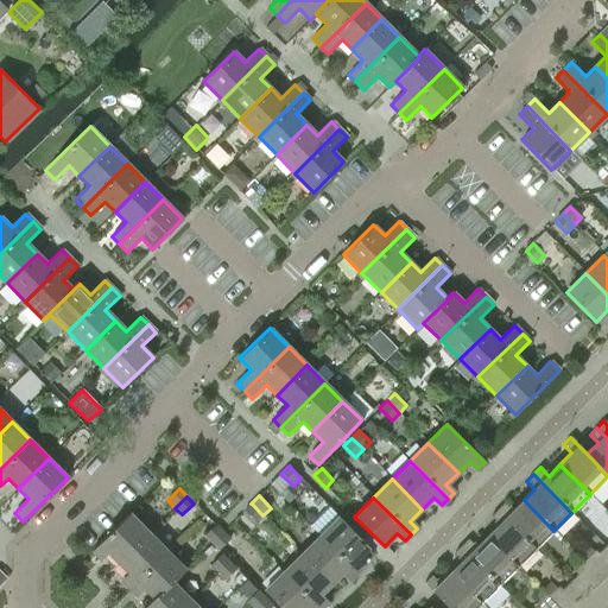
[(536,549),(553,531),(524,500),(512,512),(504,504),(496,510),(536,549)]
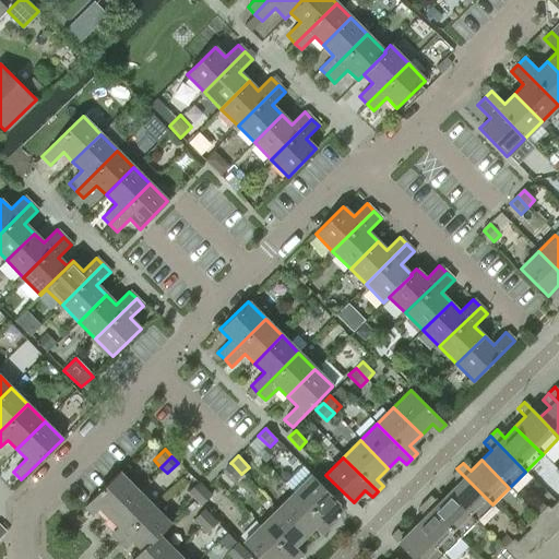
[(241,474),(232,463),(230,463),(224,470),(235,482),(241,474)]
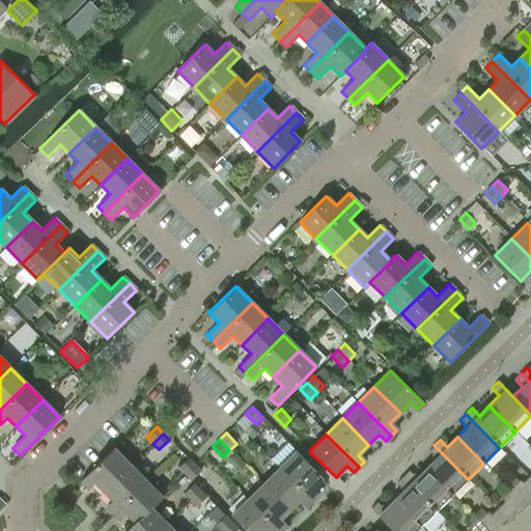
[(451,495),(468,479),(434,445),(428,451),(436,458),(425,469),(451,495)]
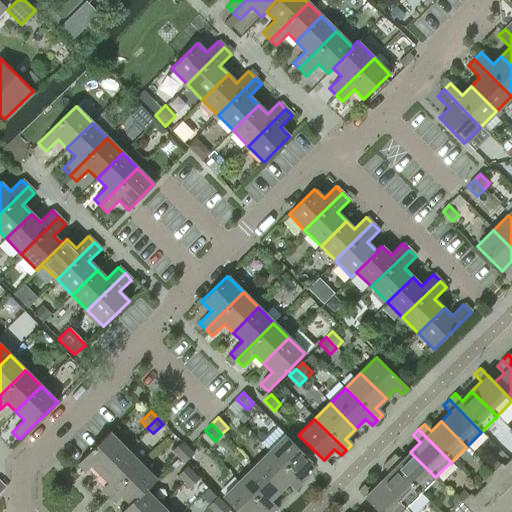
[(109,433),(77,464),(83,470),(89,464),(100,474),(125,449),(109,433)]
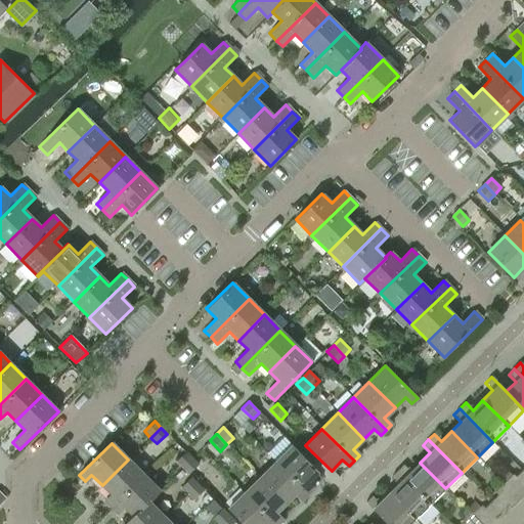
[(292,445),(275,462),(307,494),(313,489),(306,482),(317,472),(292,445)]
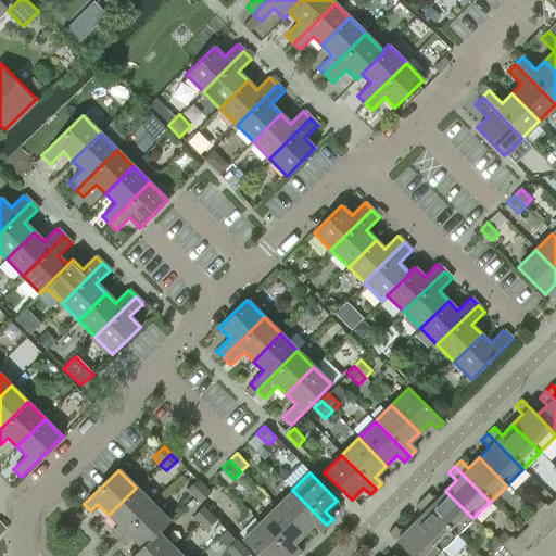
[(193,497),(203,485),(197,480),(187,491),(193,497)]
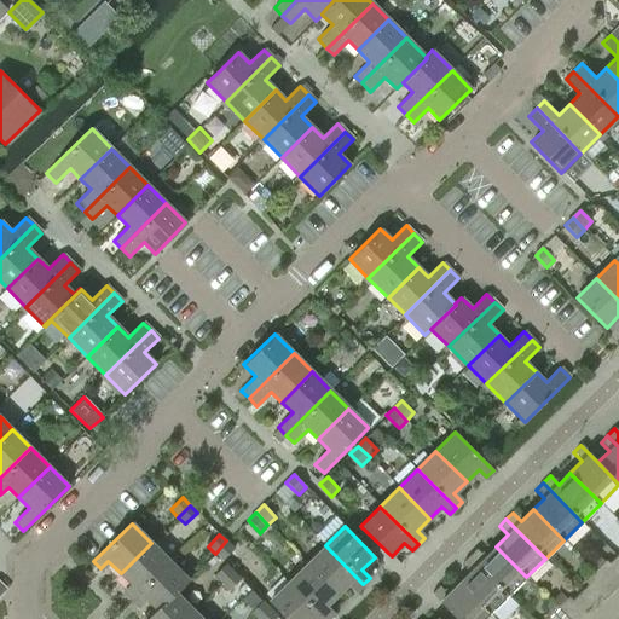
[(235,548),(226,541),(215,554),(223,561),(235,548)]
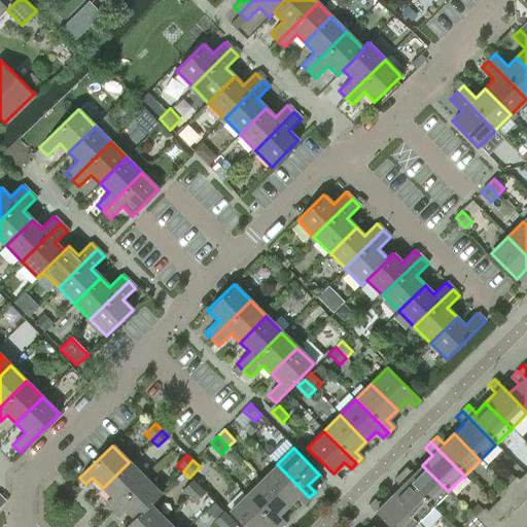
[(112,511),(145,479),(129,462),(103,488),(113,498),(106,504),(112,511)]
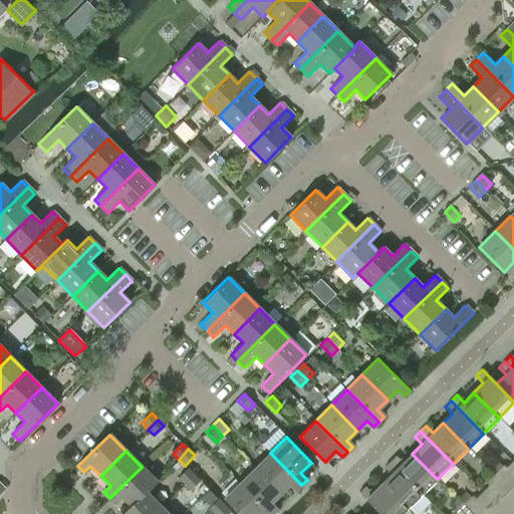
[(296,490),(301,485),(270,453),(255,468),(280,494),(290,484),(296,490)]
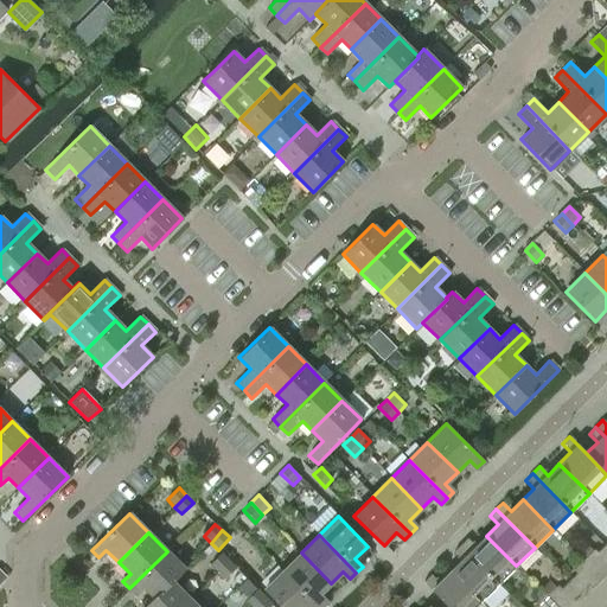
[(498,583),(516,566),(486,536),(475,547),(466,538),(460,545),(498,583)]
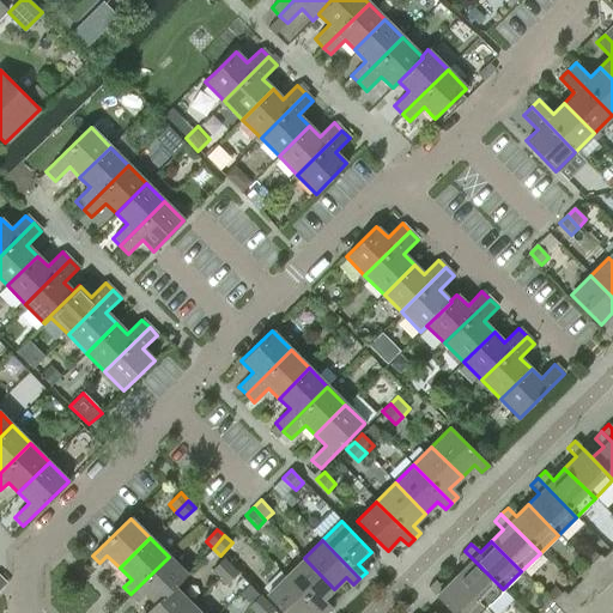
[(485,608),(503,589),(465,551),(457,557),(466,566),(455,577),(485,608)]
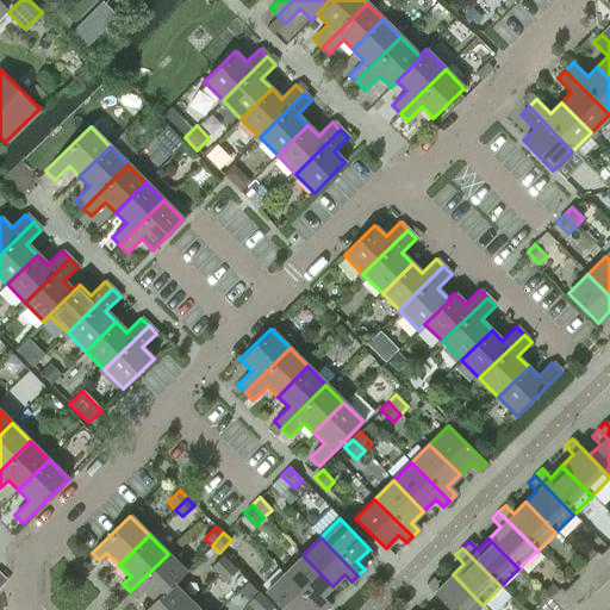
[(609,551),(608,548),(599,555),(609,566),(609,551)]
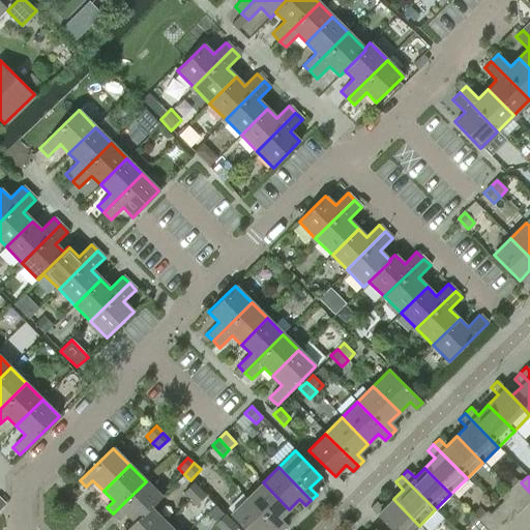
[(146,481),(113,513),(117,519),(124,511),(134,522),(136,523),(150,507),(162,497),(146,481)]
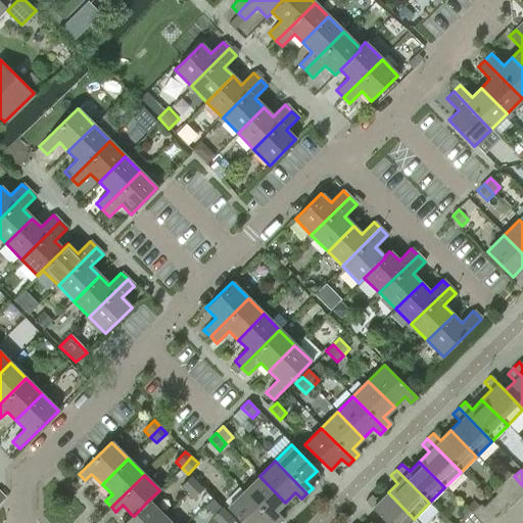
[(180,486),(187,493),(197,482),(191,476),(180,486)]
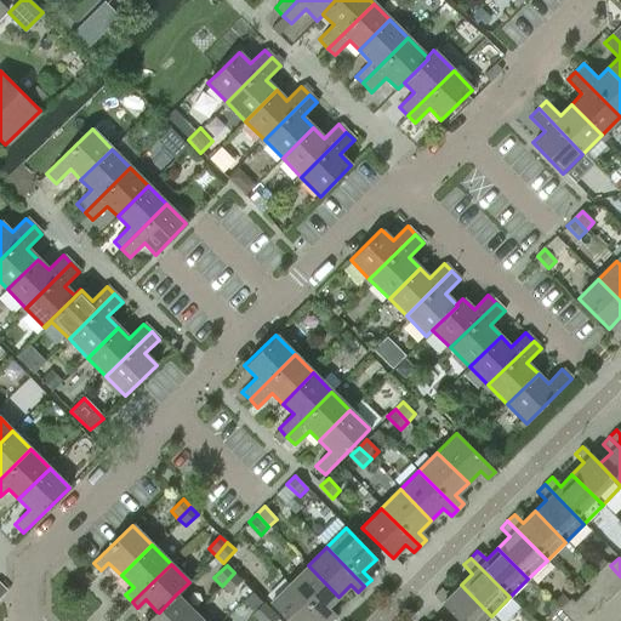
[(308,565),(289,585),(325,620),(329,620),(334,616),(326,609),(339,597),(308,565)]
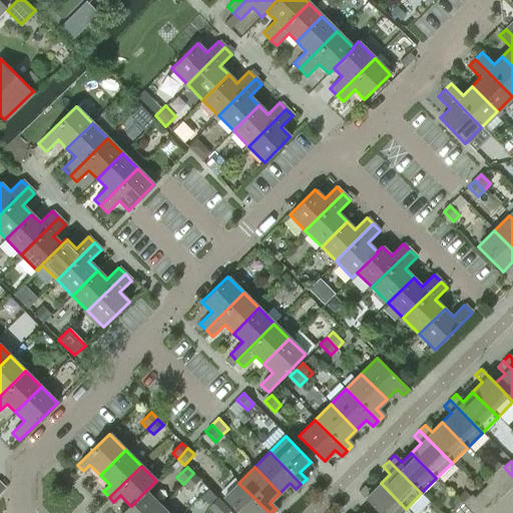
[(183,484),(189,490),(200,479),(193,473),(183,484)]
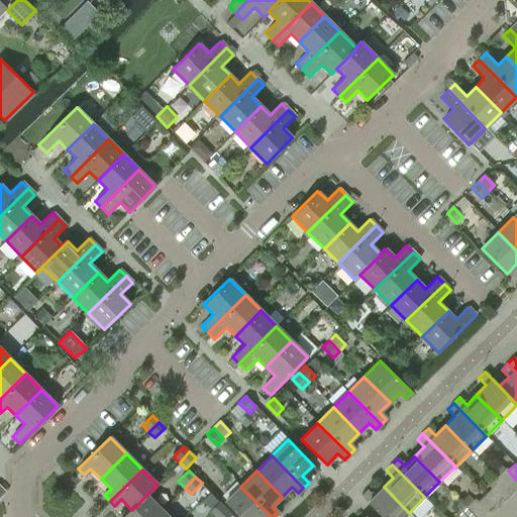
[(271,516),(240,487),(224,502),(238,516),(271,516)]
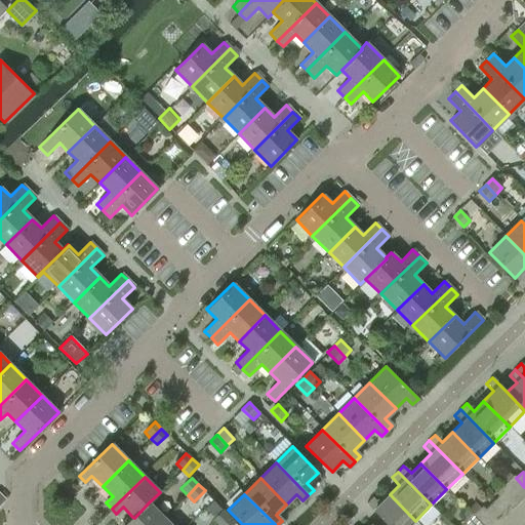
[(410,524),(415,521),(390,494),(379,505),(372,497),(366,503),(387,524),(410,524)]
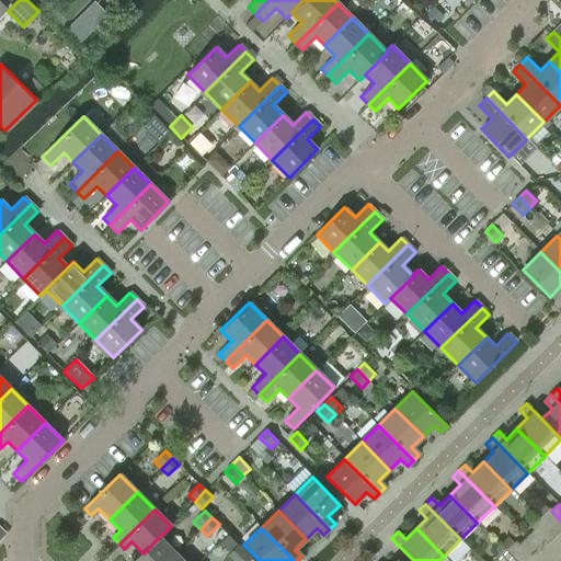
[(533,530),(525,537),(536,548),(544,541),(533,530)]
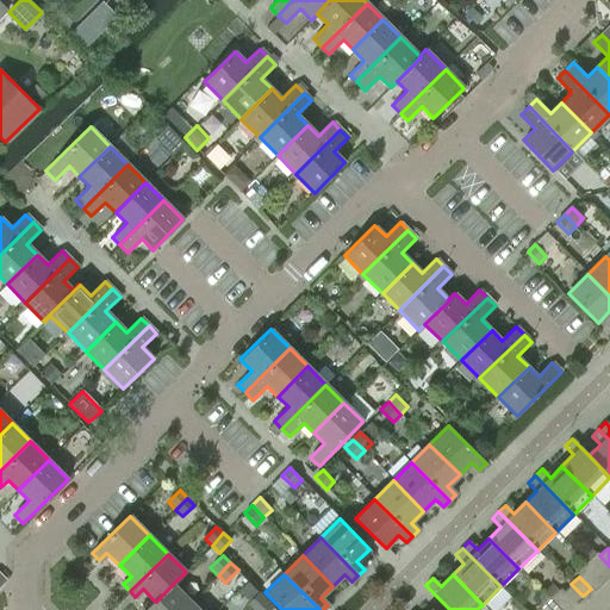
[(182,609),(191,603),(173,584),(156,602),(154,601),(143,609),(182,609)]
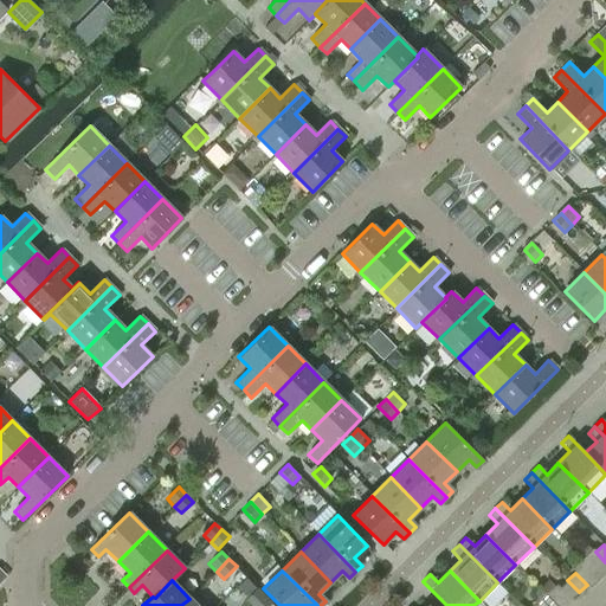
[(560,588),(571,600),(579,592),(567,580),(560,588)]
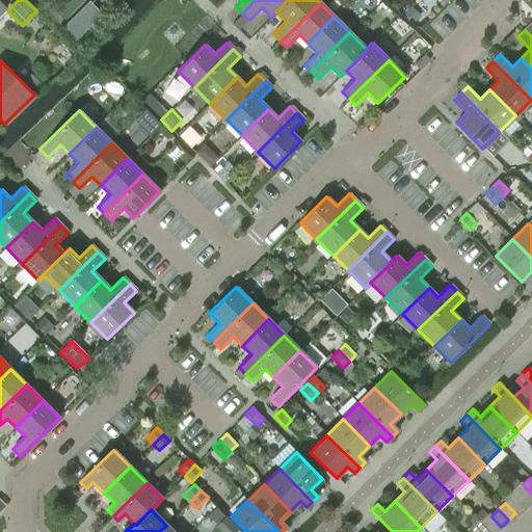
[(219,531),(223,531),(232,524),(225,517),(215,527),(219,531)]
